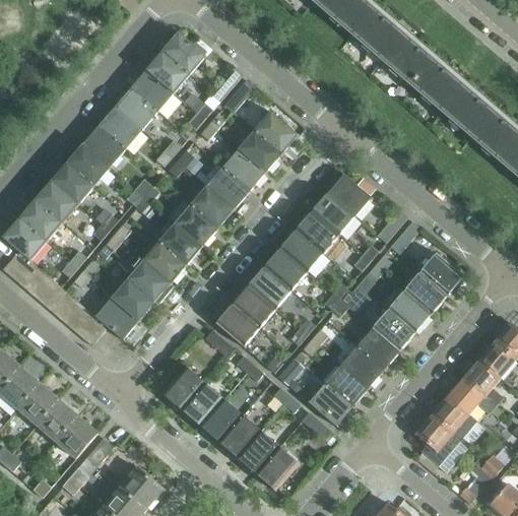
[(517,131),(365,0),(313,0),(517,176),(517,131)]
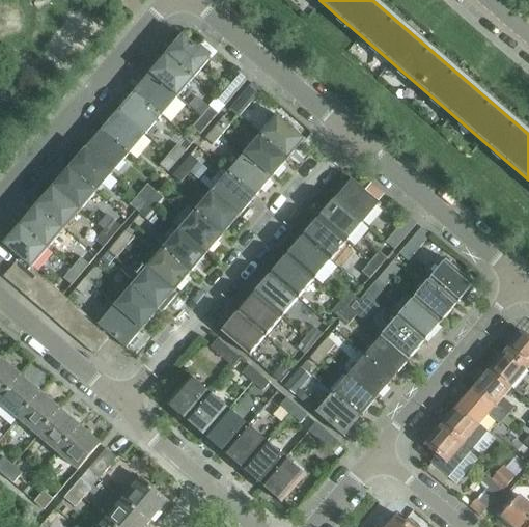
[(182,32),(165,51),(193,75),(216,49),(200,35),(194,43),(182,32)]
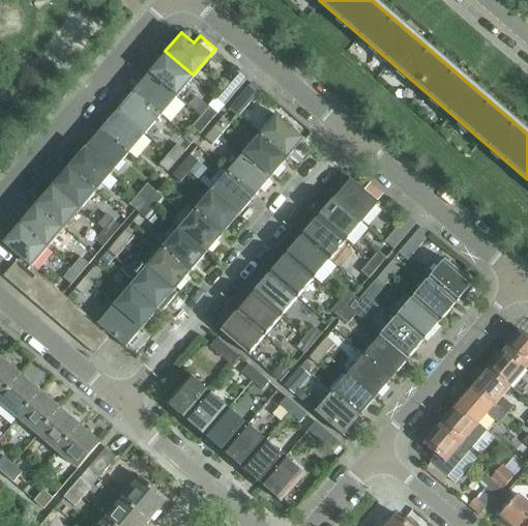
[(165,51),(149,69),(177,93),(193,75),(165,51)]
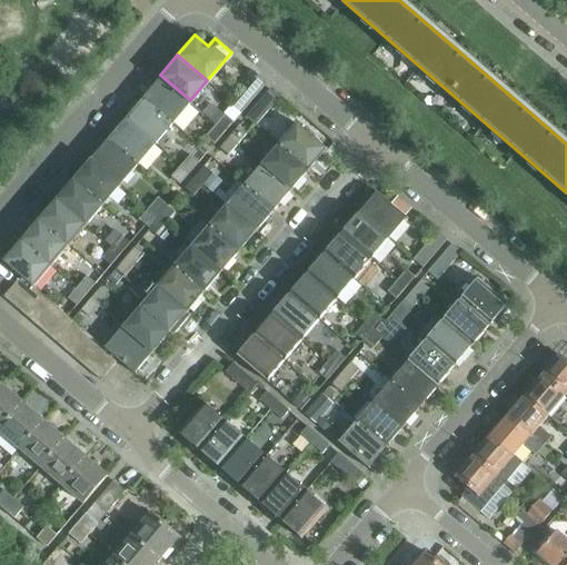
[(230,101),(239,109),(264,81),(254,73),(230,101)]
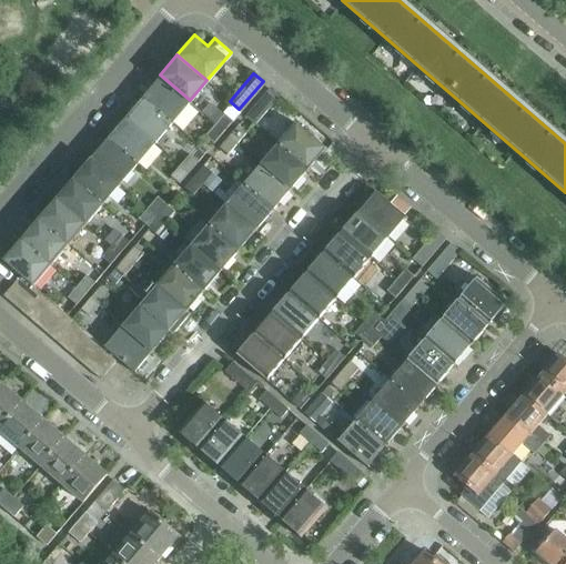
[(160,74),(142,96),(172,120),(190,100),(160,74)]
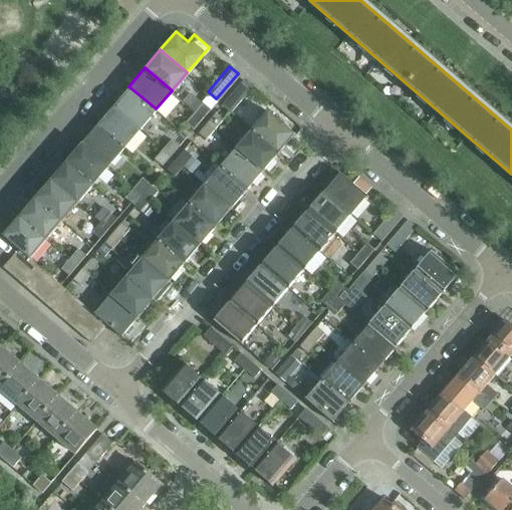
[(220,102),(229,110),(251,84),(242,77),(220,102)]
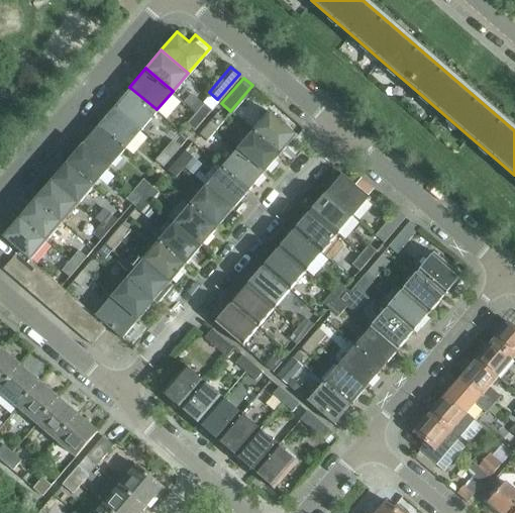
[(129,87),(113,105),(140,128),(157,109),(129,87)]
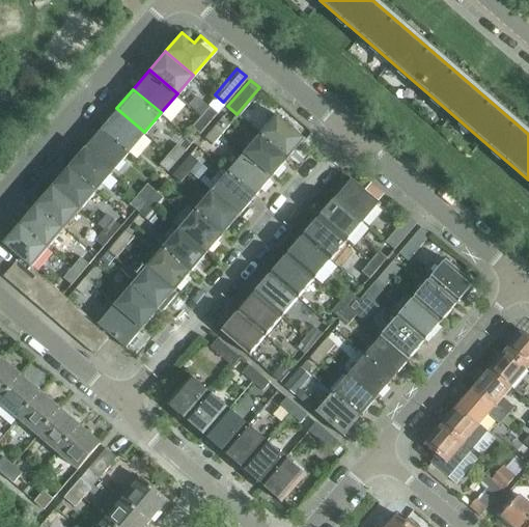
[(251,104),(269,120),(277,111),(272,106),(277,101),(265,89),(251,104)]
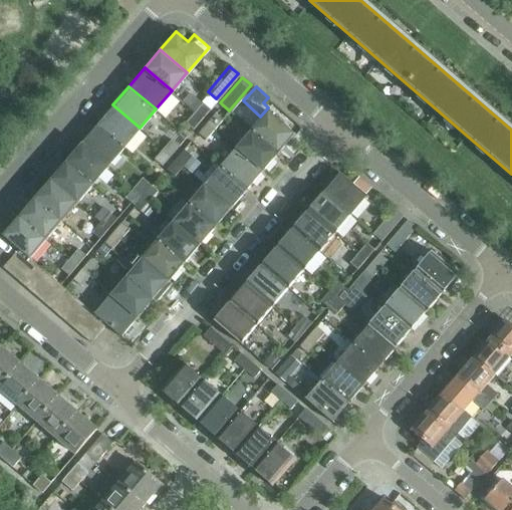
[(202,100),(194,109),(202,115),(209,106),(202,100)]
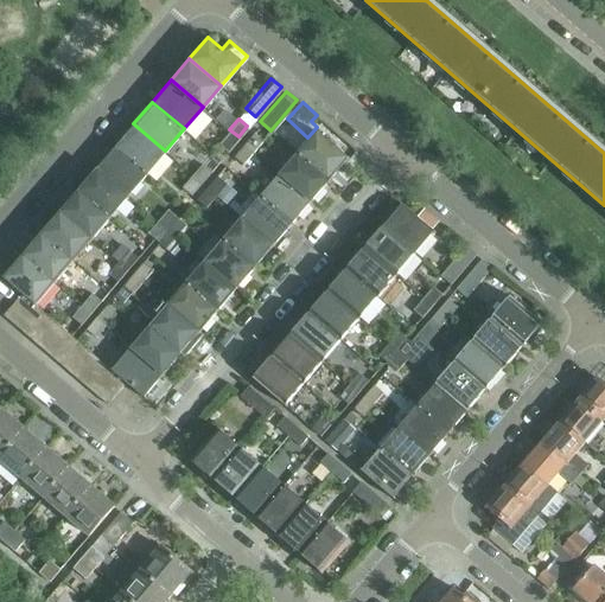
[(133,123),(115,145),(147,172),(165,151),(133,123)]
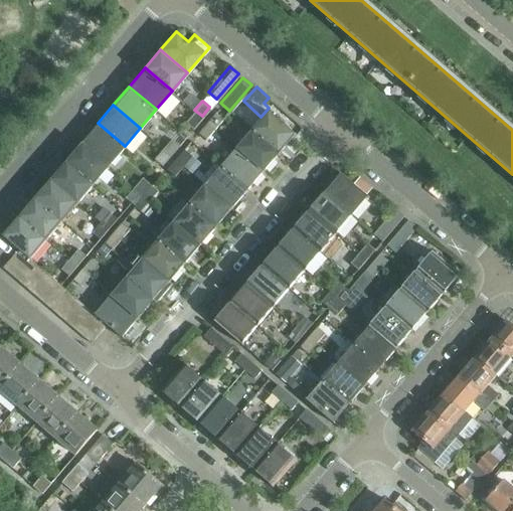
[(268,109),(251,128),(279,151),(295,132),(268,109)]
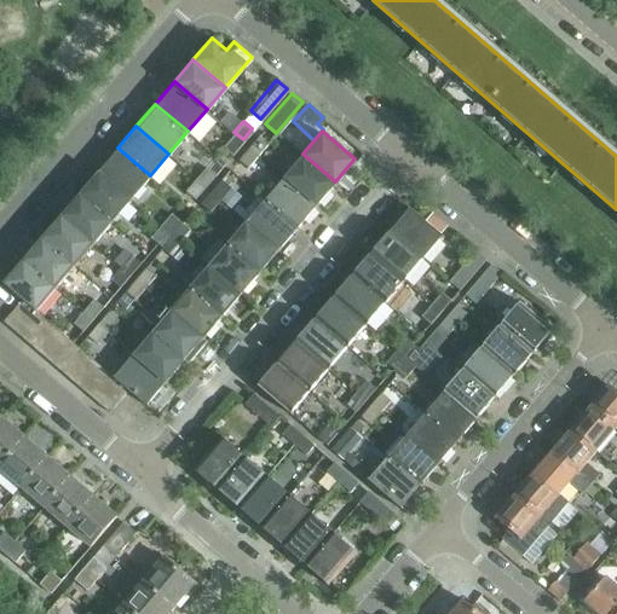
[(243,139),(234,132),(223,145),(231,152),(243,139)]
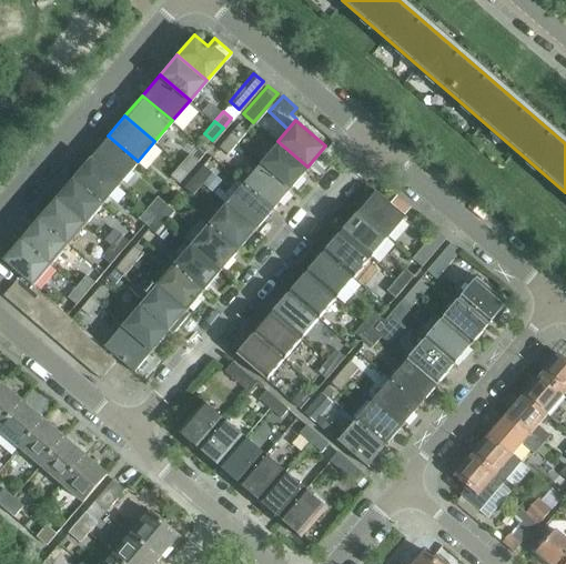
[(236,122),(228,132),(236,140),(244,130),(236,122)]
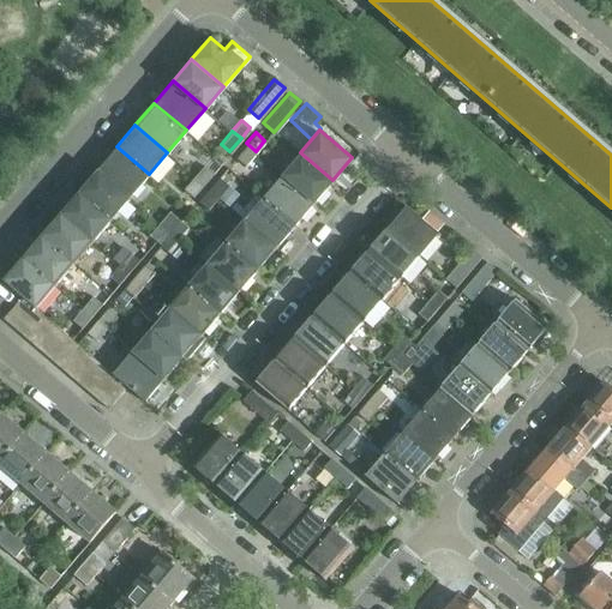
[(256,151),(246,143),(235,156),(244,164),(256,151)]
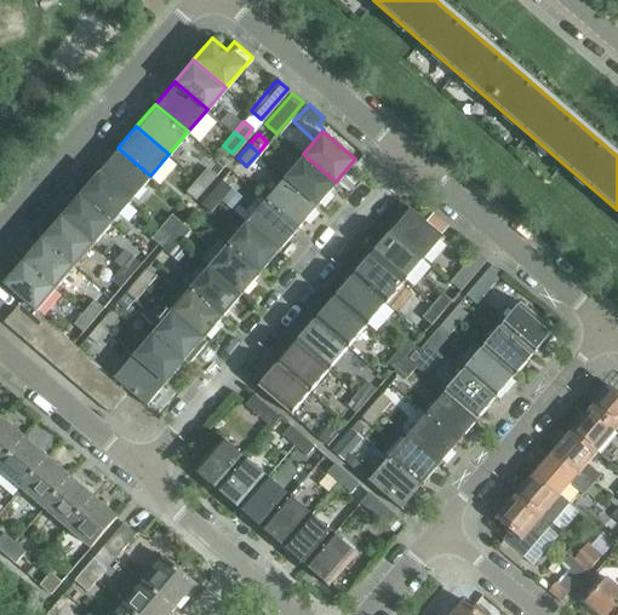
[(118,148),(98,171),(131,197),(150,176),(118,148)]
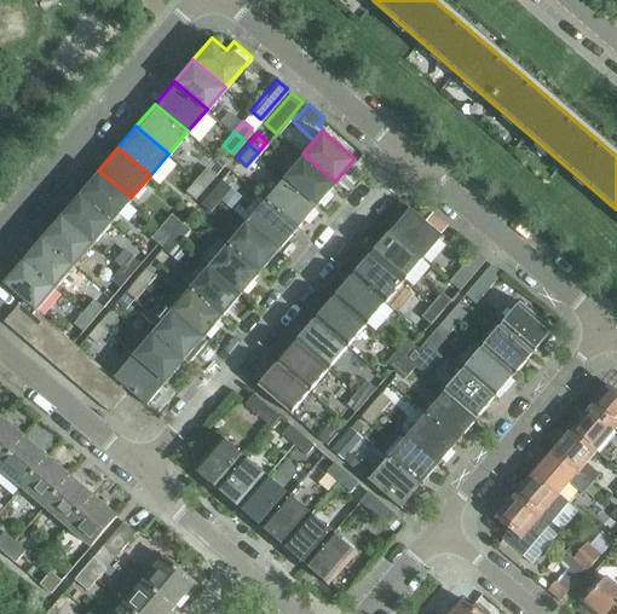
[(303,154),(283,175),(316,203),(335,181),(303,154)]
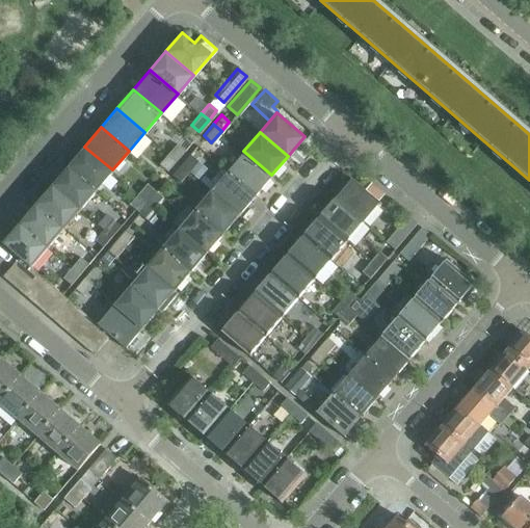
[(177,141),(167,152),(176,158),(184,149),(177,141)]
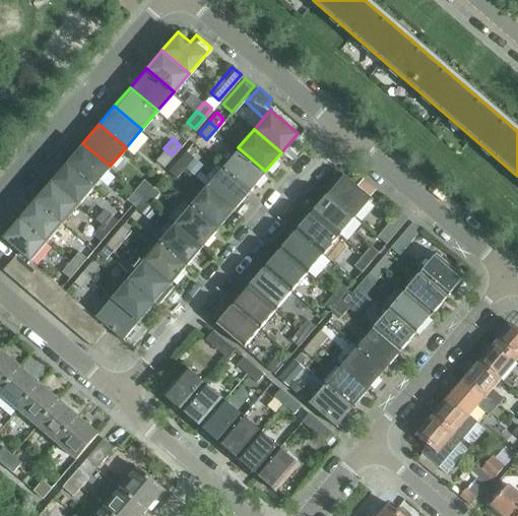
[(82,143),(66,162),(93,185),(110,166),(82,143)]
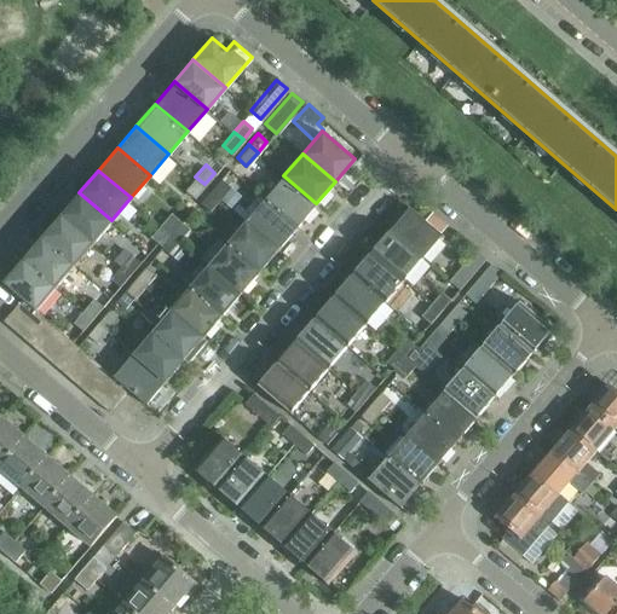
[(283,175),(265,197),(298,225),(316,203),(283,175)]
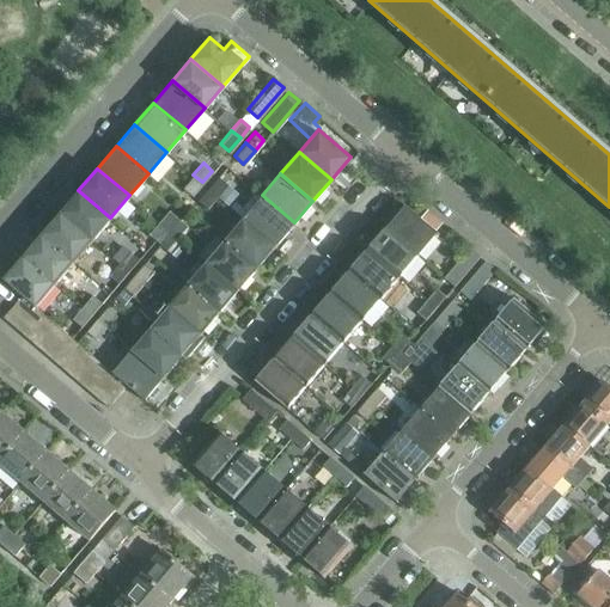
[(202,182),(193,175),(183,186),(191,194),(202,182)]
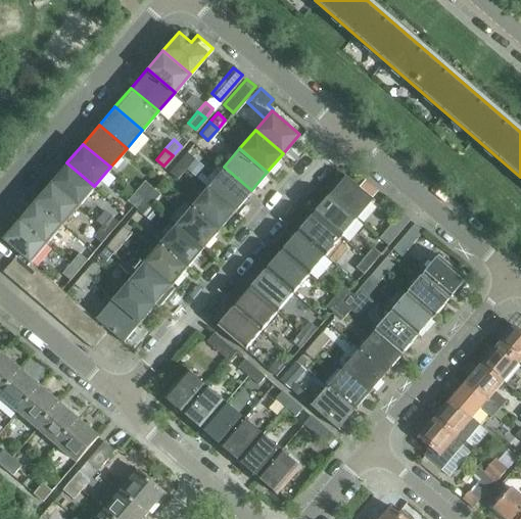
[(186,150),(178,159),(185,167),(193,156),(186,150)]
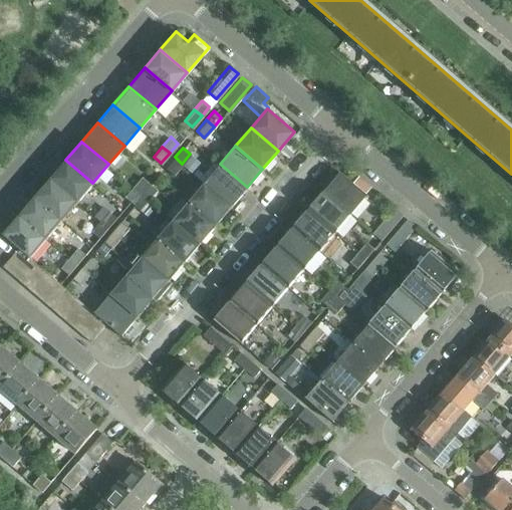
[(191,154),(183,163),(191,170),(199,161),(191,154)]
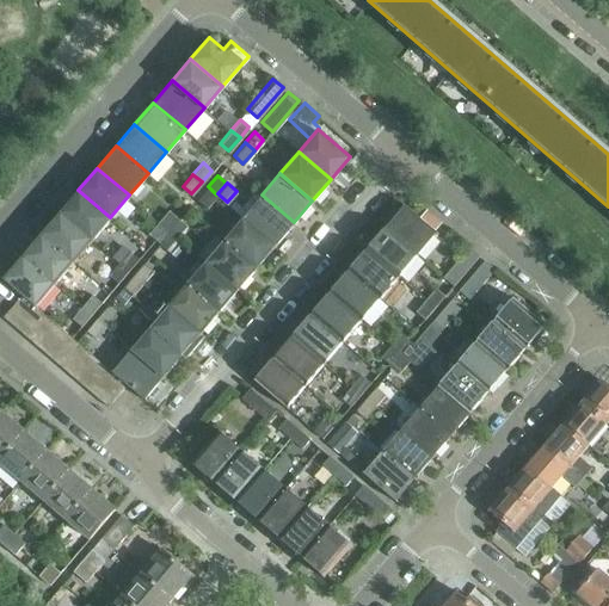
[(216,195),(208,186),(197,198),(205,206),(216,195)]
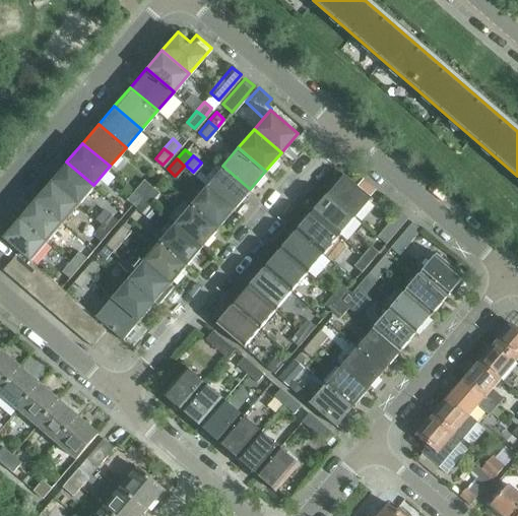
[(66,162),(51,180),(78,203),(93,185),(66,162)]
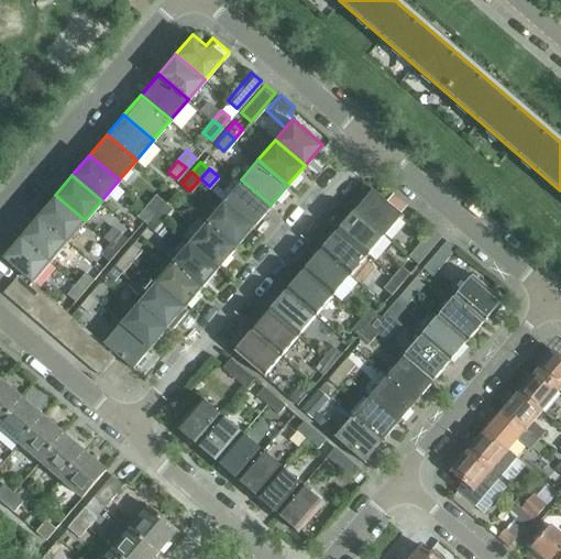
[(241,179),(223,200),(253,226),(271,205),(241,179)]
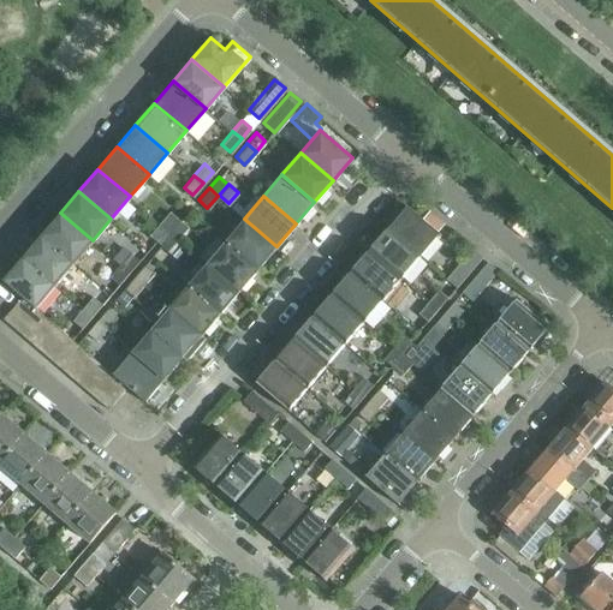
[(406,204),(387,226),(420,253),(439,232),(406,204)]
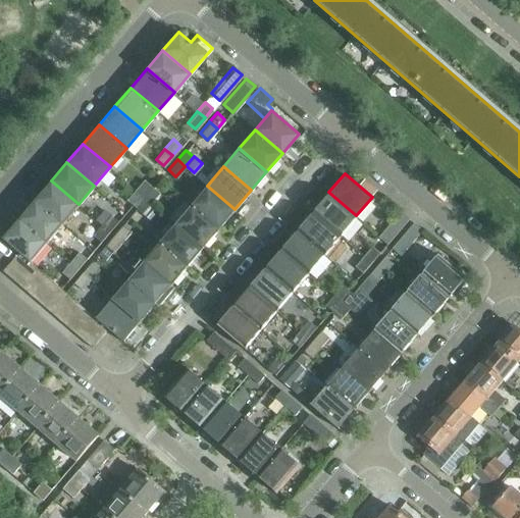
[(144,178),(135,188),(143,195),(151,185),(144,178)]
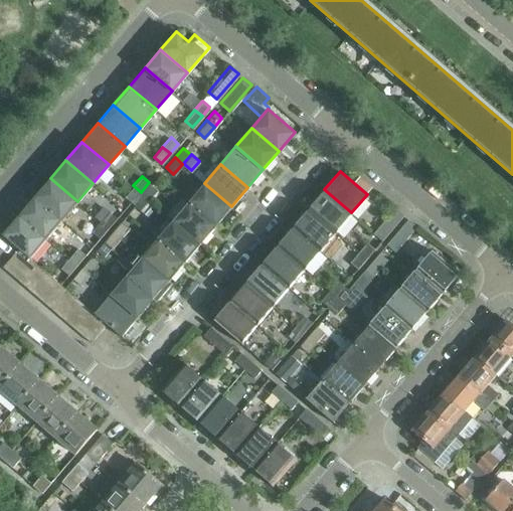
[(50,178),(34,196),(61,219),(77,201),(50,178)]
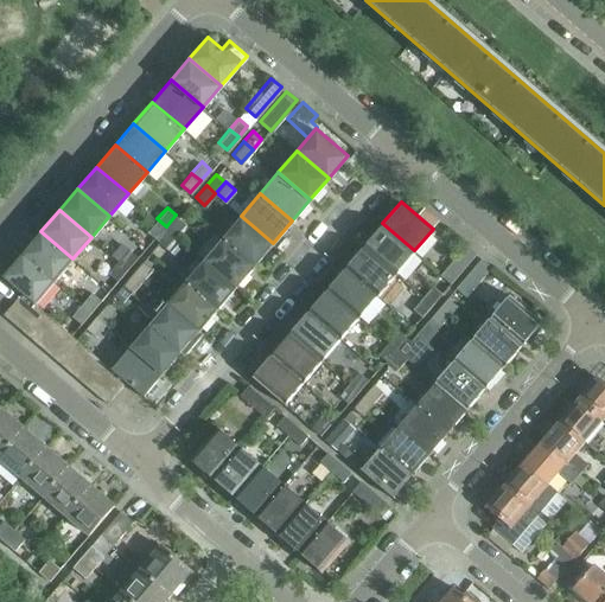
[(176,215),(166,226),(176,234),(185,223),(176,215)]
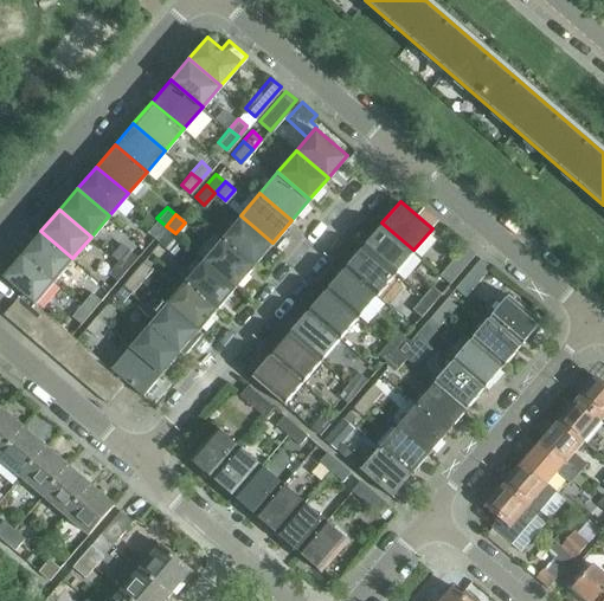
[(241,215),(222,237),(254,264),(272,243),(241,215)]
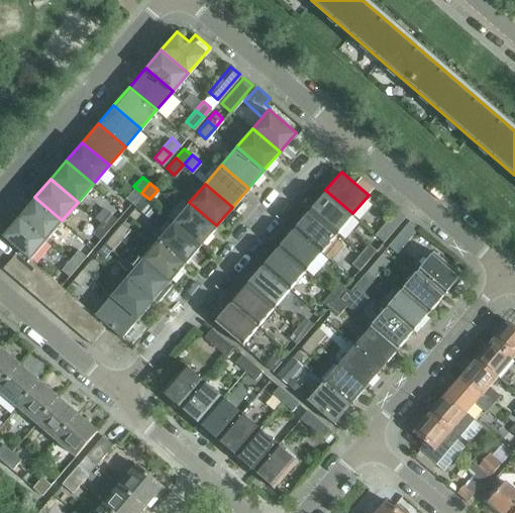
[(125,196),(132,203),(141,193),(133,186),(125,196)]
